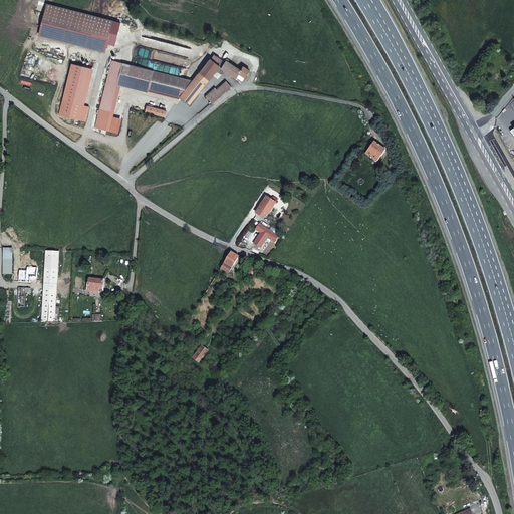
[(92,43),(100,16),(49,3),(42,29),(92,43)]
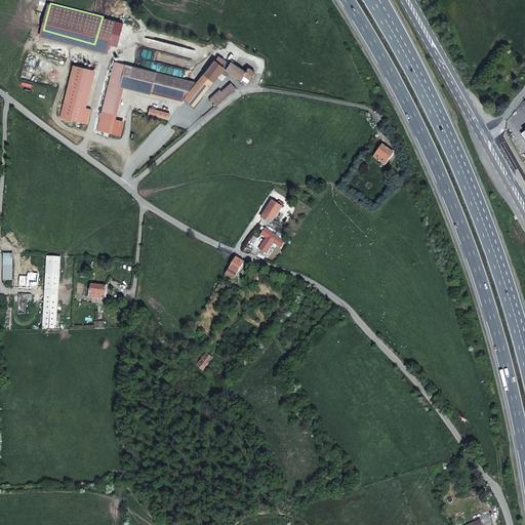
[(110,48),(117,21),(103,16),(94,44),(110,48)]
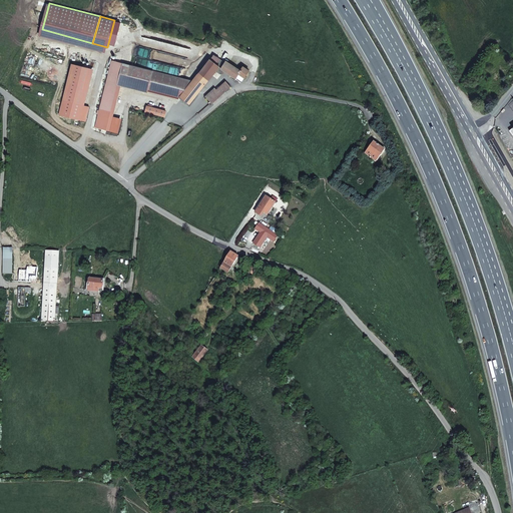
[(211,60),(200,74),(209,80),(216,71),(221,75),(224,71),(242,83),(245,78),(244,78),(249,71),(243,67),(240,71),(226,62),(226,63),(219,59),(216,64),(211,60)]
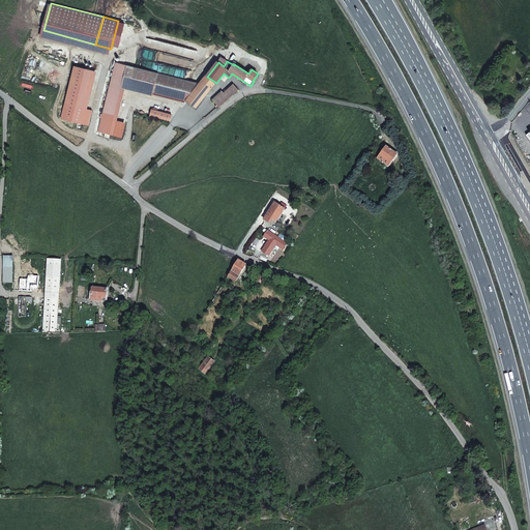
[(216,83),(207,77),(199,85),(198,85),(188,81),(182,79),(117,62),(104,112),(115,115),(121,90),(124,91),(125,85),(183,100),(185,100),(196,108),(216,83)]
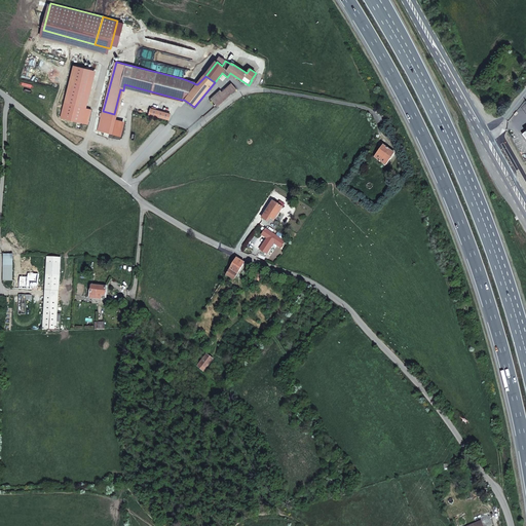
[(218,107),(237,89),(231,83),(222,91),(220,90),(211,99),(218,107)]
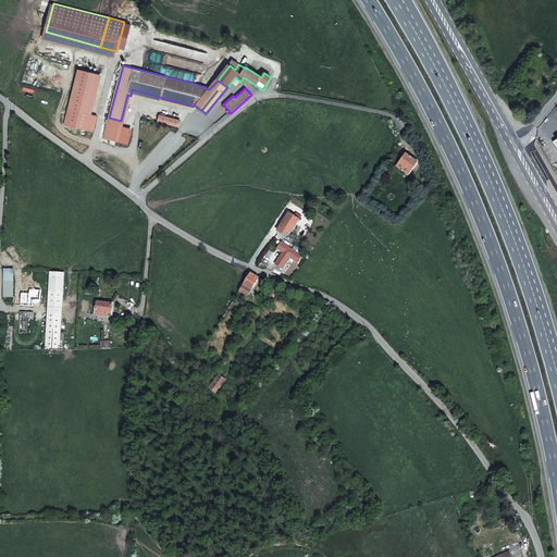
[(406,153),(396,166),(408,175),(418,162),(406,153)]
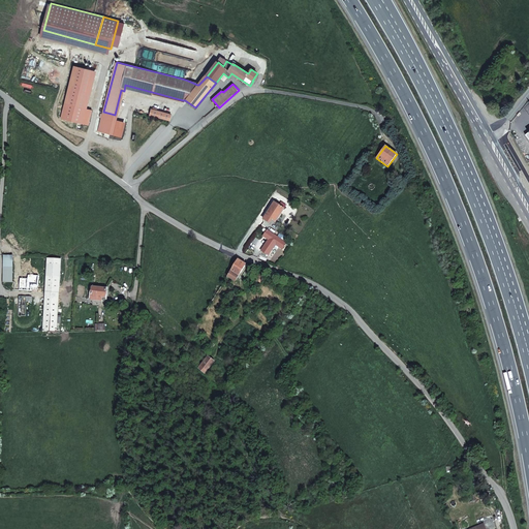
[(284,209),(274,203),(267,215),(273,219),(276,221),(284,209)]
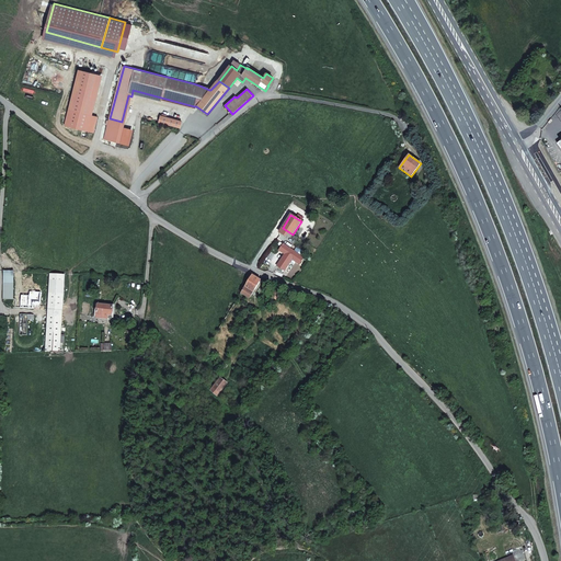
[(289,232),(283,228),(279,232),(286,237),(289,232)]
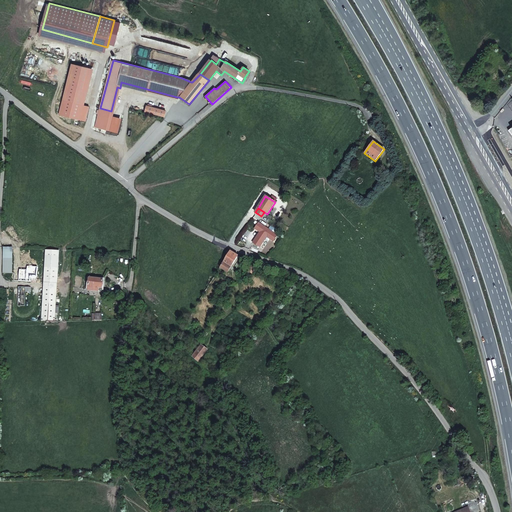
[(253,243),(260,247),(267,236),(263,234),(260,232),(253,243)]
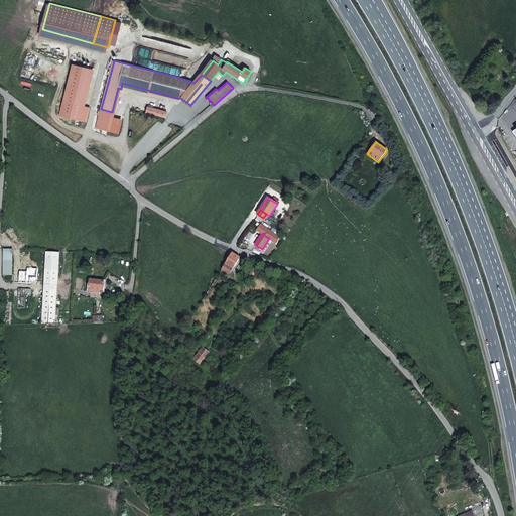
[(13,250),(4,249),(3,275),(12,275),(13,250)]
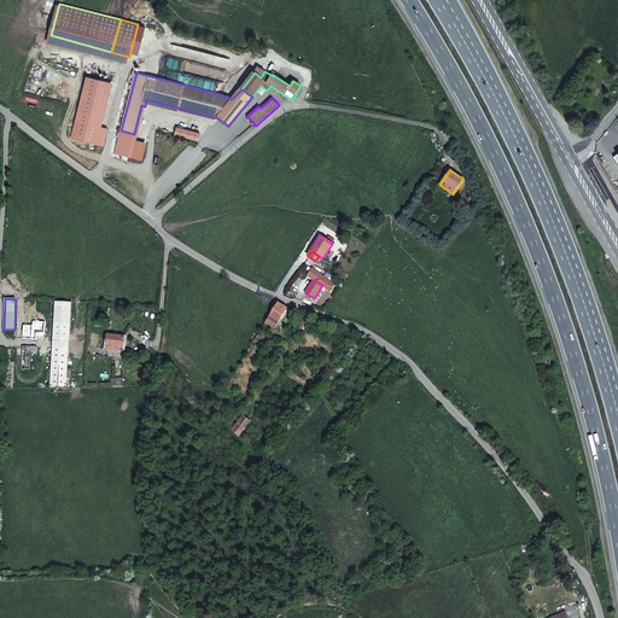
[(66,389),(71,303),(56,302),(51,388),(66,389)]
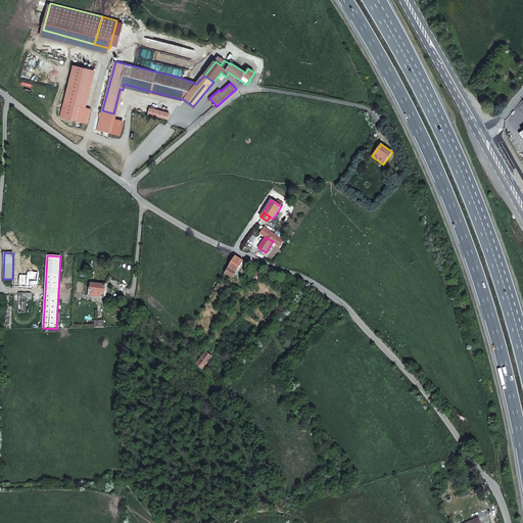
[(243,262),(236,256),(235,257),(225,273),(233,278),(243,262)]
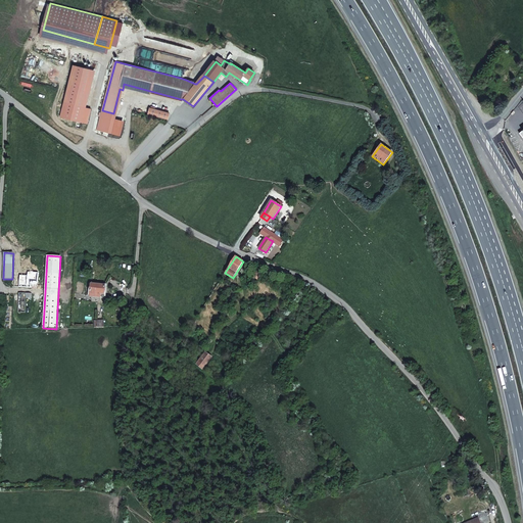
[(257,271),(253,277),(257,280),(262,273),(257,271)]
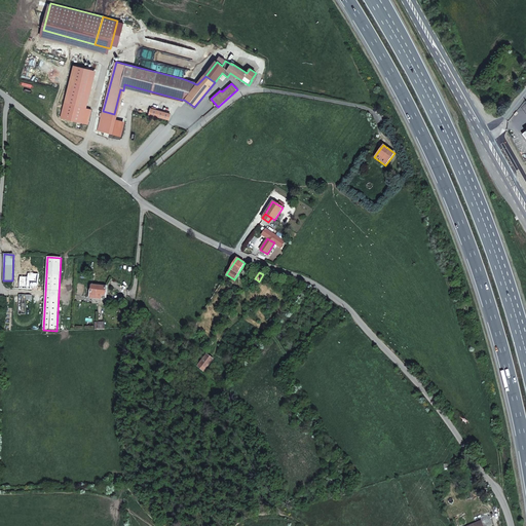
[(33,279),(23,278),(22,289),(32,290),(33,279)]
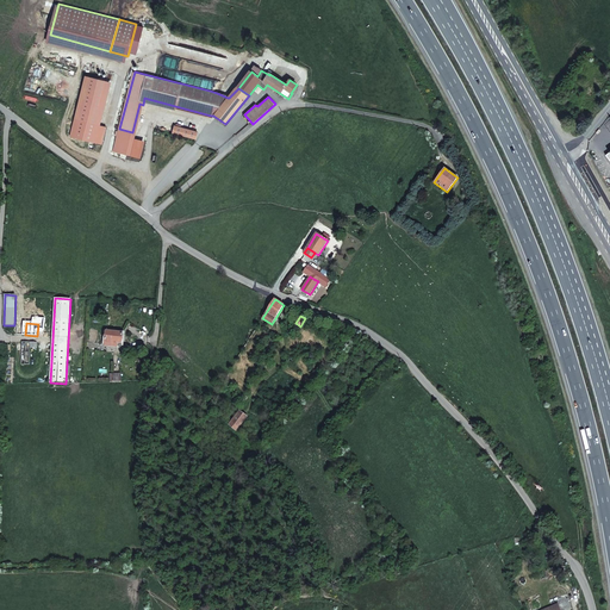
[(123,334),(107,331),(105,346),(122,347),(123,334)]
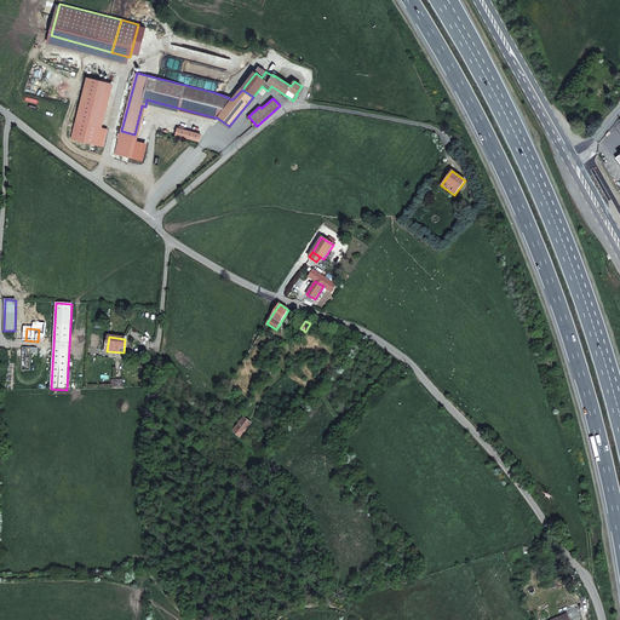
[(38,349),(23,348),(22,371),(30,371),(30,354),(38,354),(38,349)]
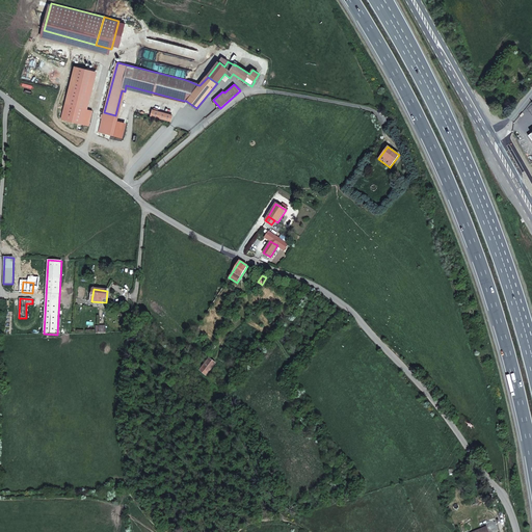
[(200,371),(206,375),(215,364),(209,358),(200,371)]
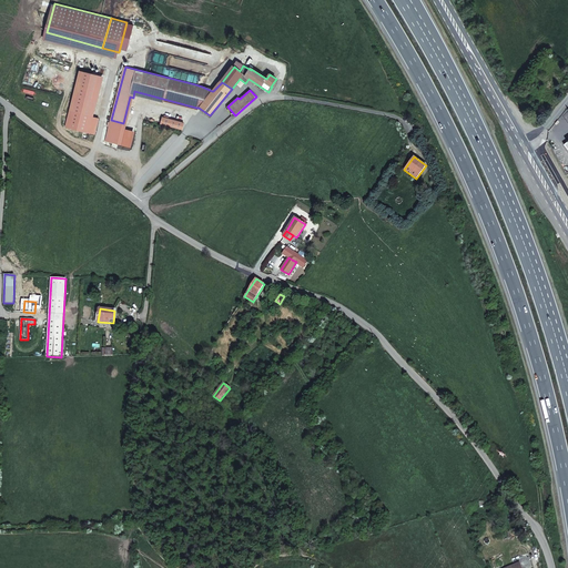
[(200,407),(211,399),(208,395),(196,404),(200,407)]
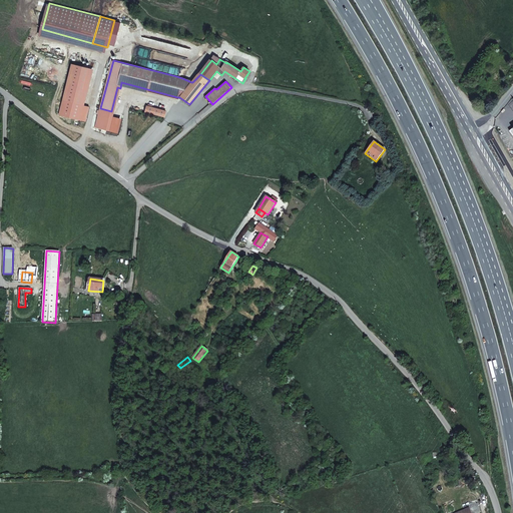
[(206,362),(208,370),(218,367),(216,359),(206,362)]
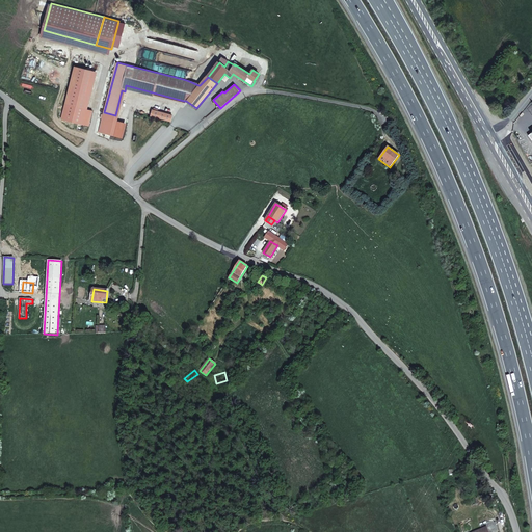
[(479,524),(482,531),(495,531),(499,531),(494,519),(479,524)]
